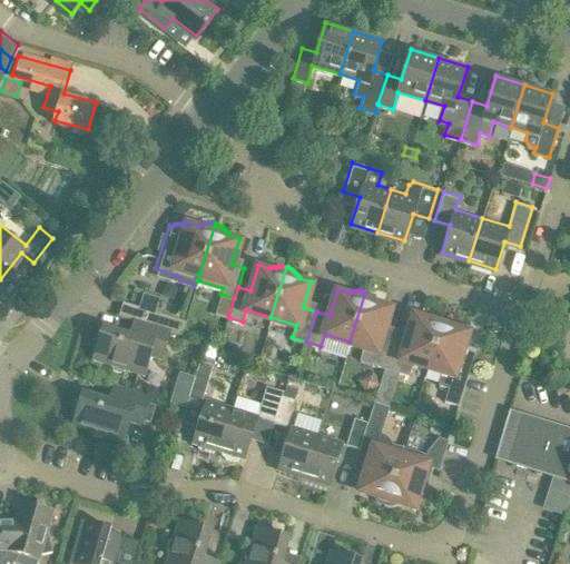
[(365,292),(350,342),(364,345),(360,358),(371,362),(384,366),(394,335),(382,332),(390,306),(379,303),(379,302),(377,300),(376,299),(376,298),(375,297),(374,297),(374,296),(373,296),(373,295),(372,295),(371,294),(370,293),(369,293),(367,292),(366,292),(365,292)]
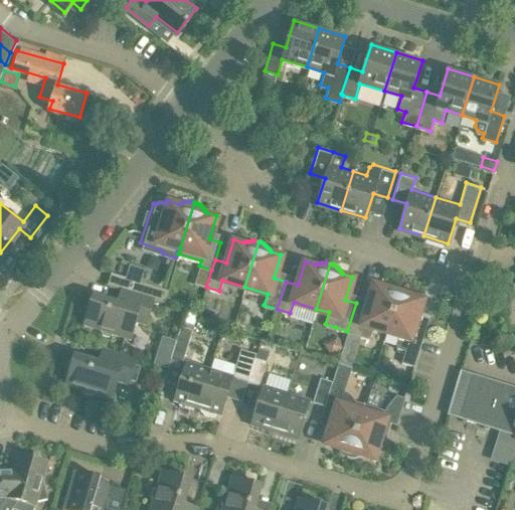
[(136,292),(153,297),(164,301),(168,288),(140,280),(136,292)]
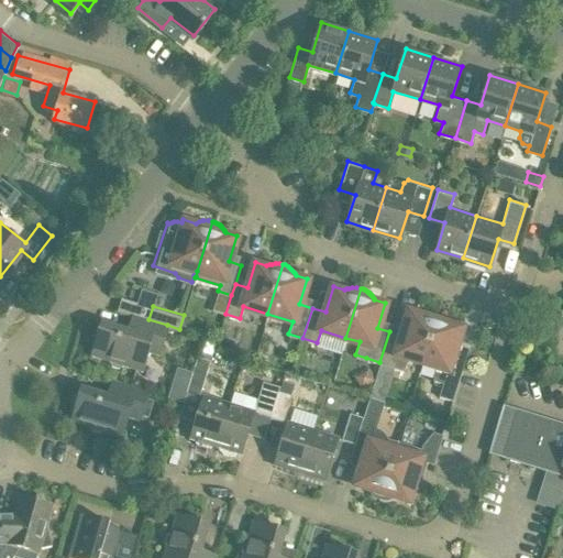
[(401,336),(389,331),(379,362),(404,369),(409,357),(422,361),(438,312),(434,312),(432,310),(429,310),(427,312),(423,313),(421,314),(409,310),(401,336)]
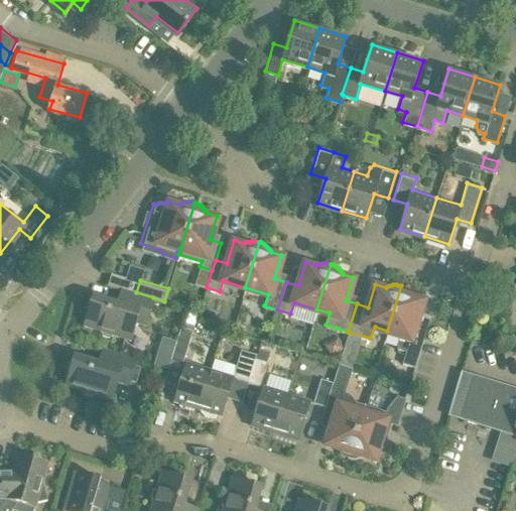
[(423,298),(412,295),(412,294),(410,291),(409,290),(408,289),(405,287),(402,286),(401,285),(387,331),(399,335),(397,347),(406,349),(402,361),(415,365),(423,338),(412,334),(423,298)]
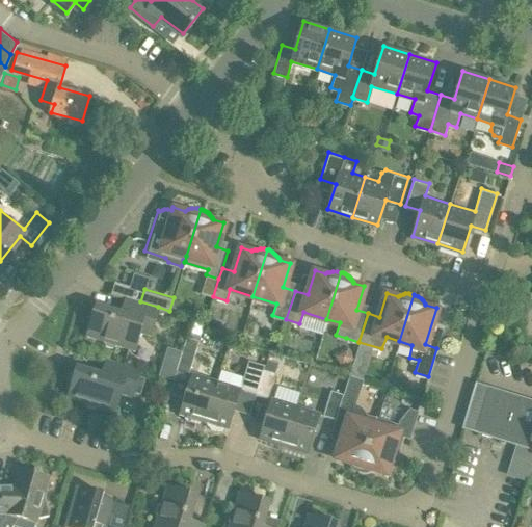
[(88,334),(103,338),(106,343),(112,345),(116,342),(129,346),(134,327),(149,333),(150,334),(158,307),(140,301),(126,296),(121,311),(98,304),(98,302),(97,302),(95,307),(90,310),(88,317),(90,321),(86,334),(88,334)]
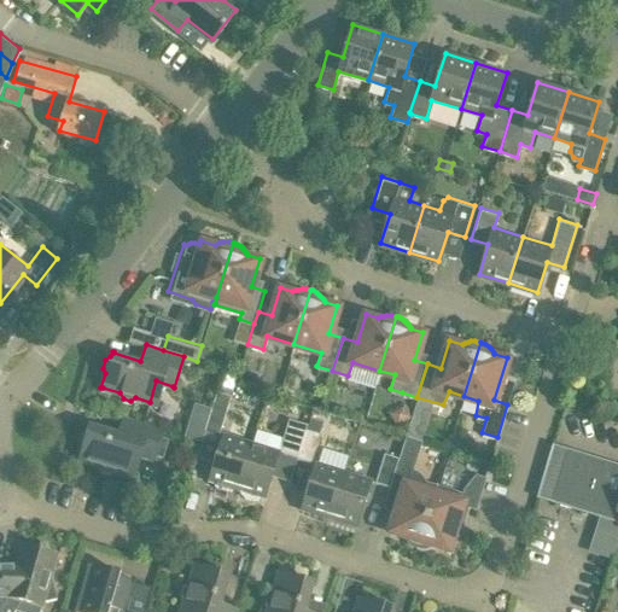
[(243,367),(239,378),(254,382),(257,371),(243,367)]
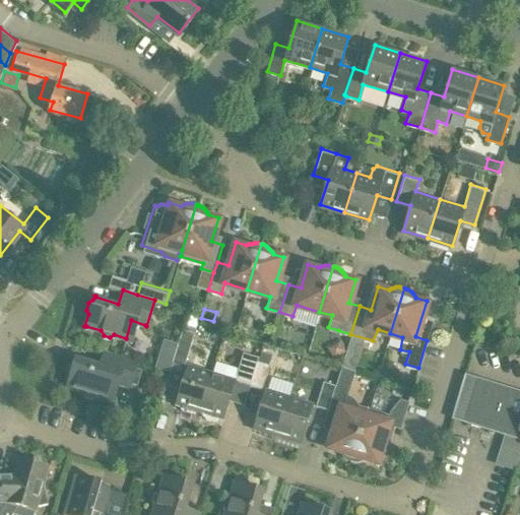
[(172,359),(173,360),(184,363),(194,331),(182,327),(173,357),(172,359)]
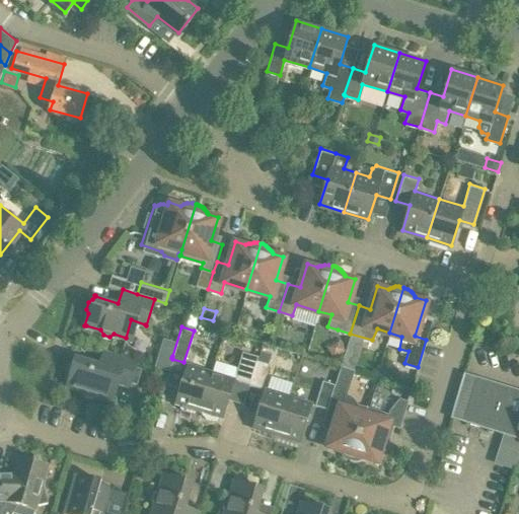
[(67,385),(82,390),(84,394),(90,396),(95,394),(107,397),(113,380),(127,384),(129,385),(130,379),(136,381),(141,366),(135,364),(137,359),(103,349),(99,363),(76,356),(75,355),(74,359),(69,362),(67,369),(70,373),(66,385),(67,386),(67,385)]
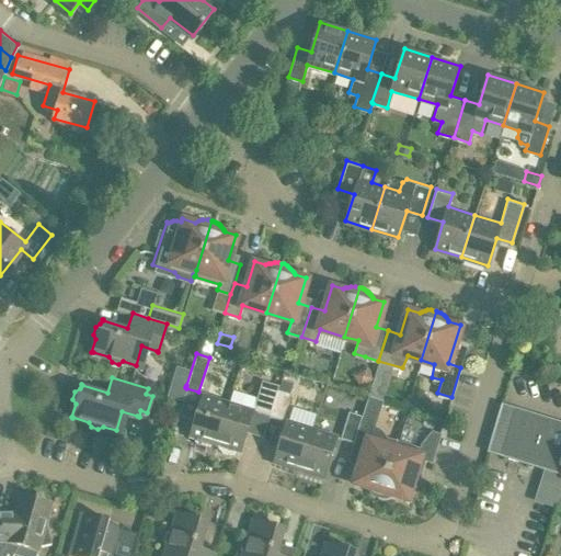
[(219,443),(219,446),(221,449),(229,451),(232,451),(235,449),(240,450),(253,408),(270,413),(277,387),(278,387),(279,383),(262,377),(252,408),(228,400),(215,442),(219,443)]
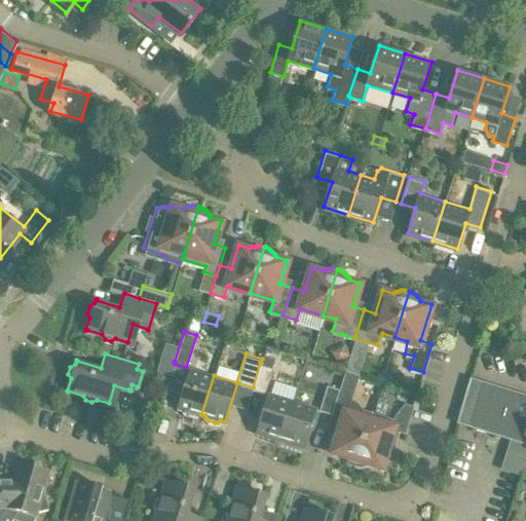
[(161,357),(156,370),(171,374),(174,363),(175,361),(161,357)]
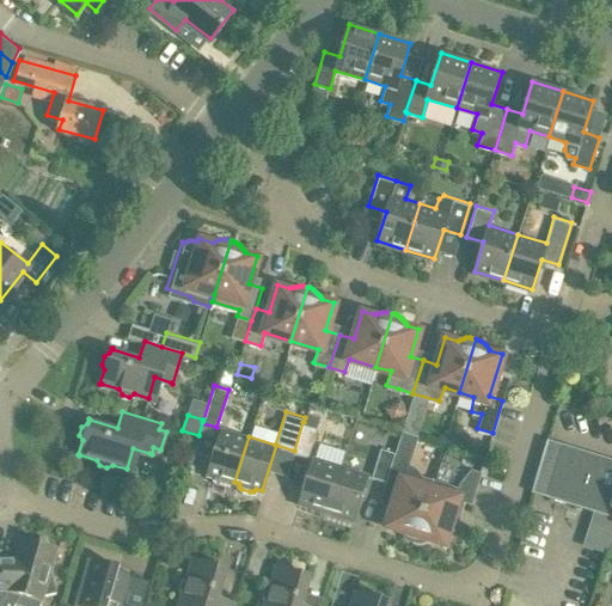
[(308,455),(317,427),(304,422),(303,422),(294,451),(308,455)]
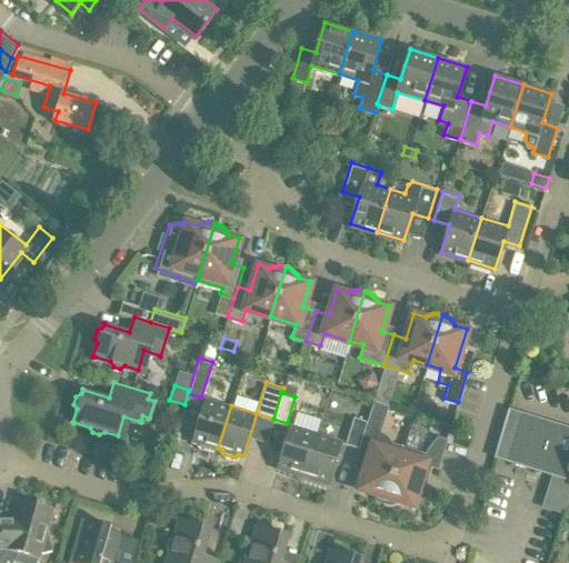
[(198,423),(192,440),(198,441),(198,444),(200,446),(208,449),(211,449),(213,446),(218,448),(231,405),(206,398),(198,423)]
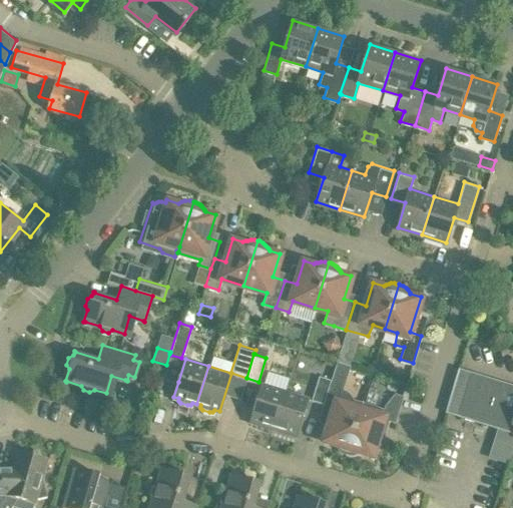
[(337,359),(331,378),(326,393),(338,397),(324,440),(335,443),(335,444),(337,447),(339,449),(342,451),(345,452),(346,453),(363,400),(353,397),(343,387),(351,364),(337,359)]
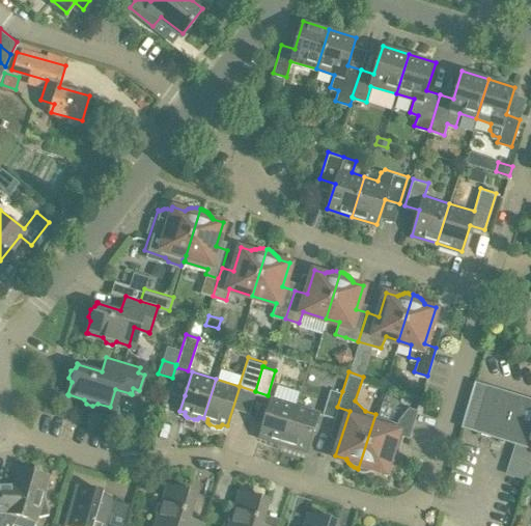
[(462,424),(530,445),(530,397),(475,381),(462,424)]
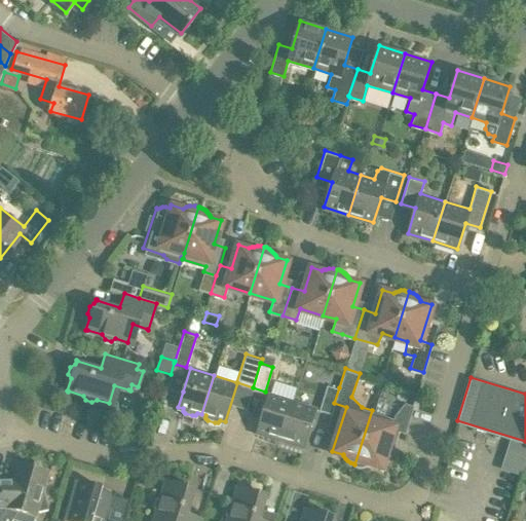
[(334,403),(339,387),(327,383),(320,409),(331,412),(334,403)]
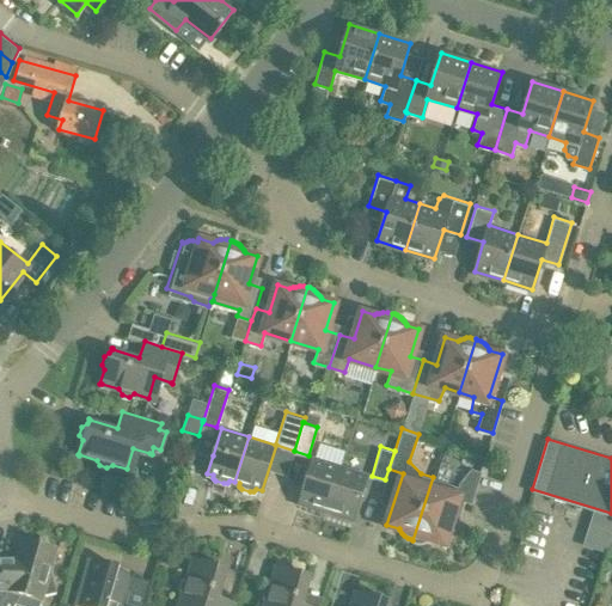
[(298,502),(325,510),(340,465),(312,455),(298,502)]
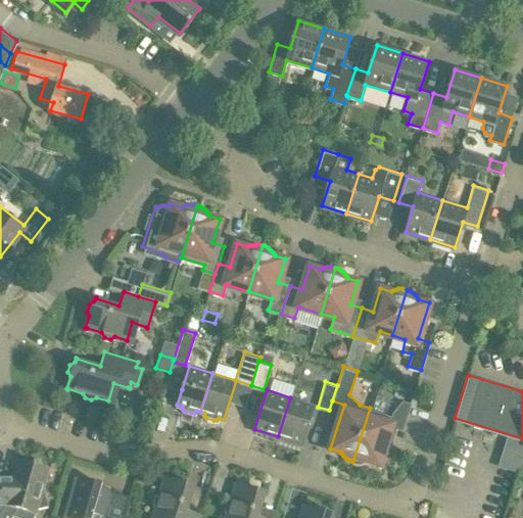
[(301,443),(314,405),(290,397),(278,436),(301,443)]
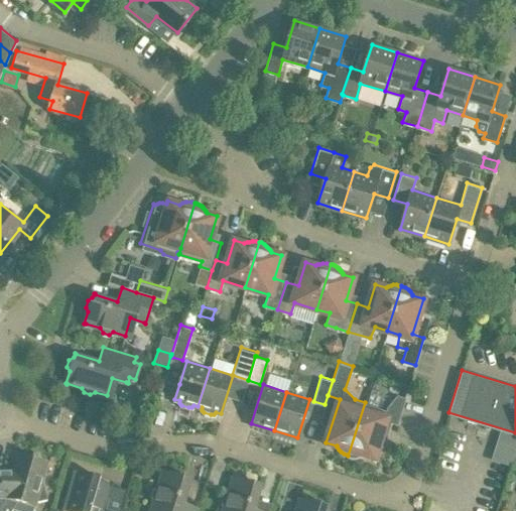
[(365,402),(348,456),(351,457),(354,457),(356,457),(359,456),(362,455),(364,454),(374,457),(382,429),(387,431),(390,420),(397,422),(405,397),(396,394),(387,406),(386,408),(365,402)]
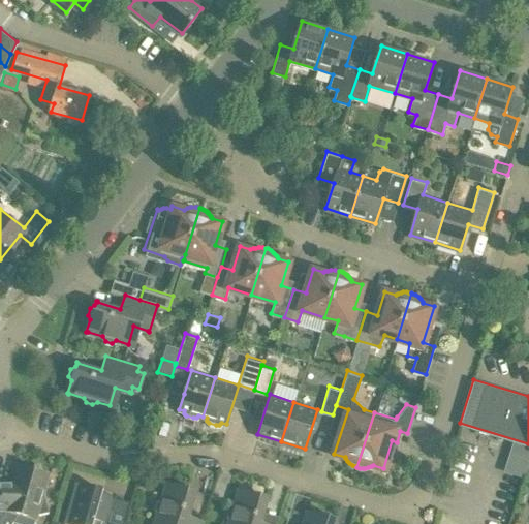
[(19,464),(14,481),(0,480),(0,523),(10,523),(13,520),(28,523),(30,523),(35,518),(37,518),(38,512),(49,510),(44,492),(50,472),(39,469),(37,462),(25,465),(19,464)]
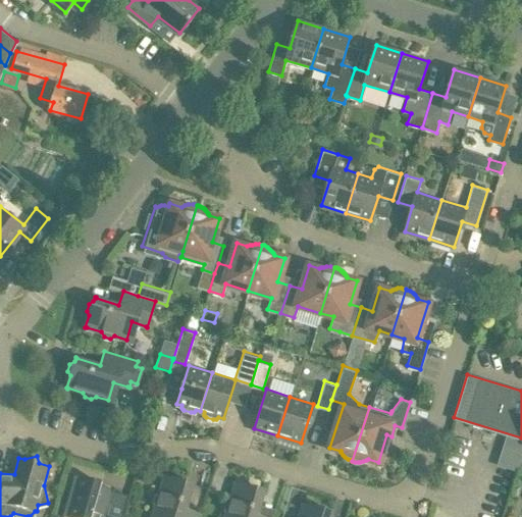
[(121,516),(123,514),(108,509),(114,489),(100,485),(101,481),(74,473),(62,515),(70,516),(121,516)]
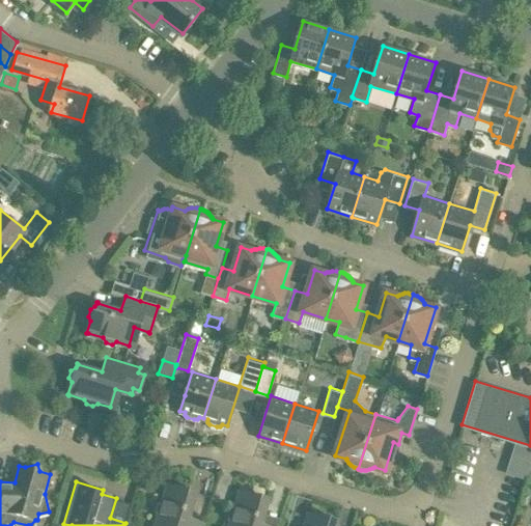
[(197,494),(197,493),(193,491),(191,487),(184,485),(178,487),(166,482),(166,485),(162,500),(158,502),(156,508),(158,513),(154,525),(156,525),(201,525),(203,522),(189,518),(196,494),(197,494)]
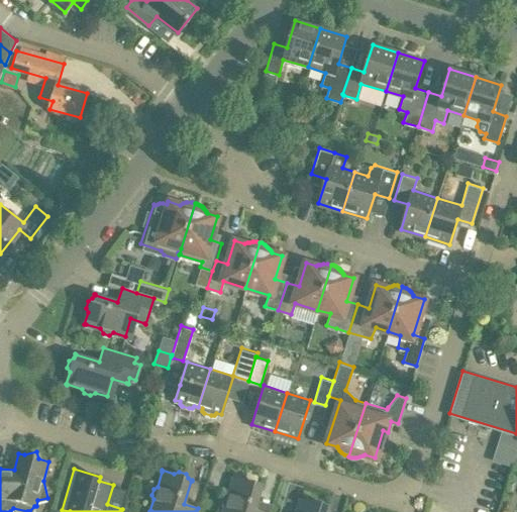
[(263,487),(263,486),(259,485),(255,480),(249,478),(244,481),(232,477),(232,478),(227,493),(223,495),(221,501),(223,506),(221,511),(263,511),(254,509),(262,487),(263,487)]
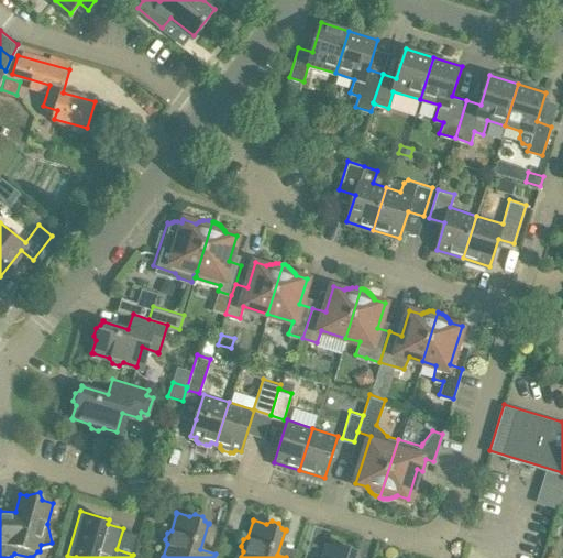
[(355,557),(357,554),(357,553),(353,550),(351,546),(343,544),(339,546),(326,542),(324,543),(326,544),(320,557),(355,557)]
